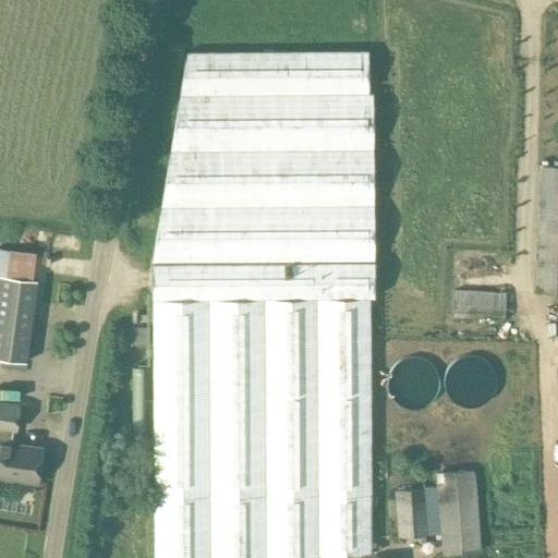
[(154,495),(154,557),(319,557),(319,554),(372,553),(371,492),(370,296),(374,296),(373,92),(368,92),(367,49),(185,51),(150,263),(152,298),(154,495)]
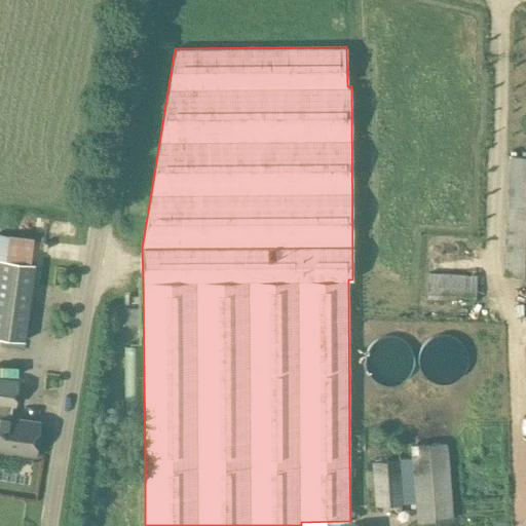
[(525,155),(509,155),(505,276),(525,276),(525,155)]
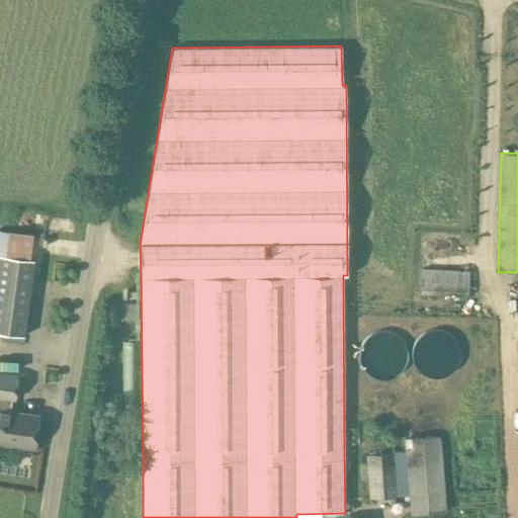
[(0,252),(0,330),(24,334),(35,258),(0,252)]
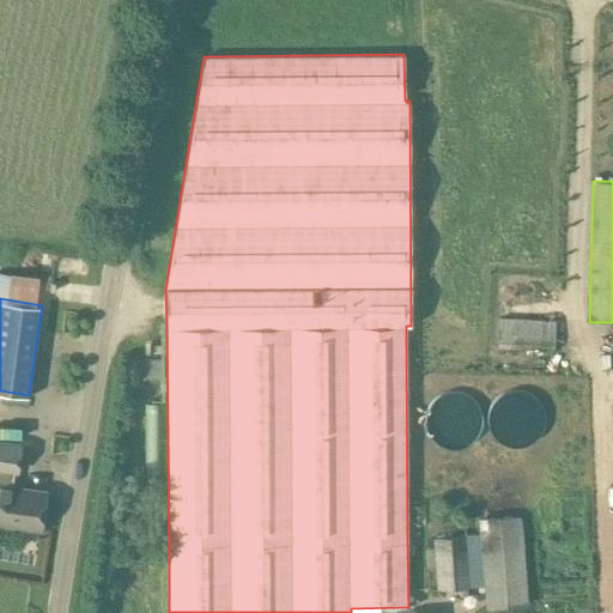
[(556,320),(498,317),(498,349),(554,351),(556,320)]
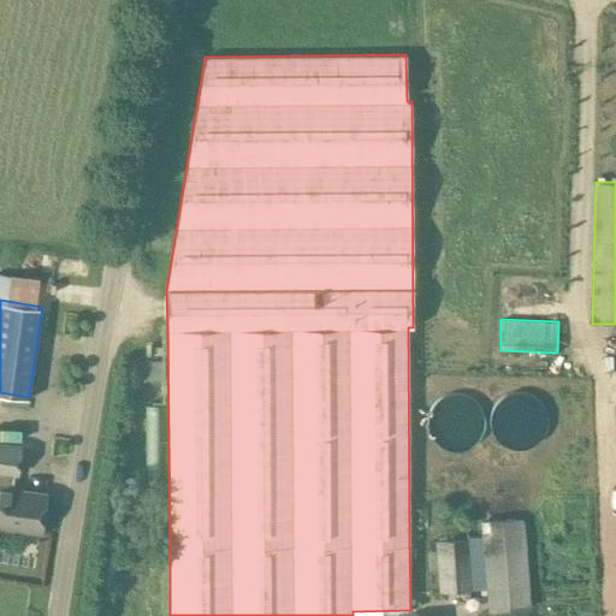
[(508,397),(509,434),(543,433),(542,396),(508,397)]
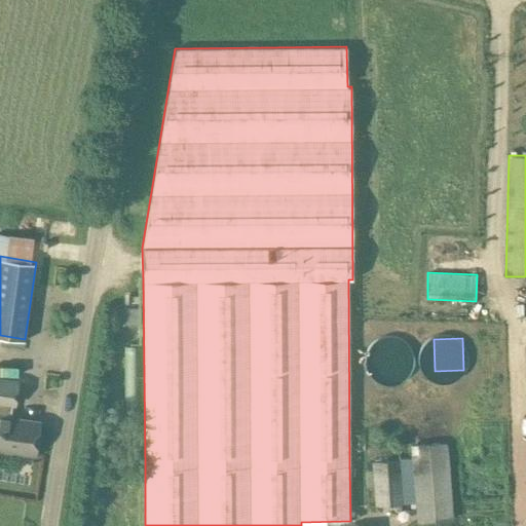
[(0,377),(0,447),(35,452),(40,420),(10,416),(12,403),(15,403),(19,380),(0,377)]
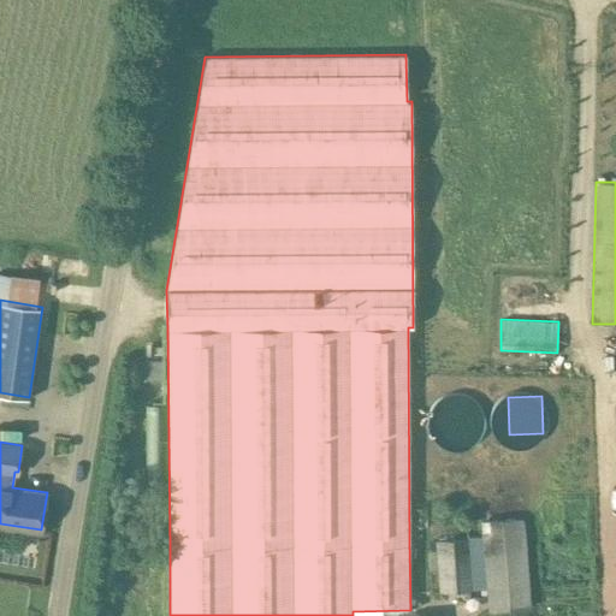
[(523,519),(480,521),(487,612),(531,609),(523,519)]
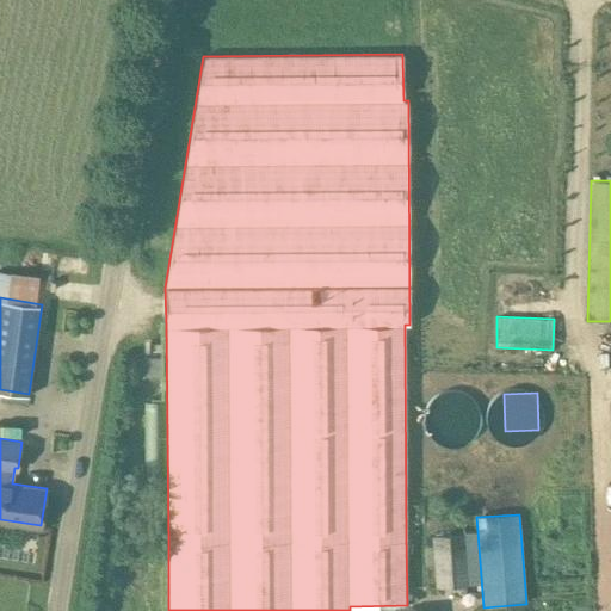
[(477,568),(475,532),(431,535),(436,587),(469,585),(468,569),(477,568)]
